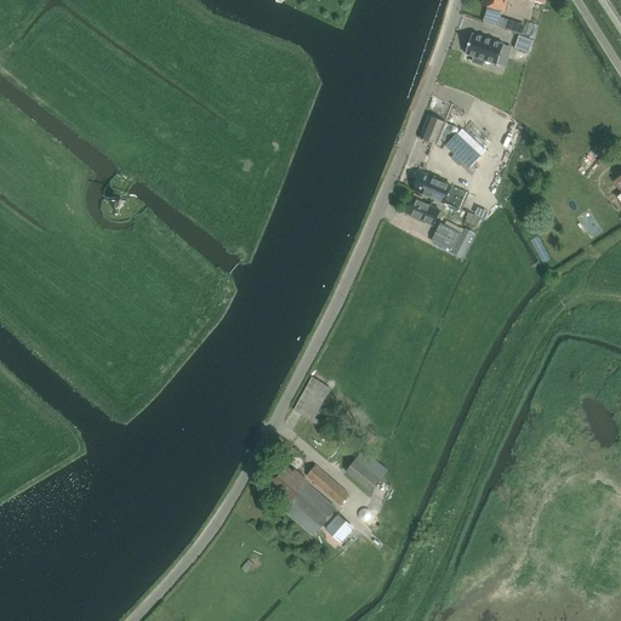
[(483,0),(482,5),(491,7),(486,23),(500,28),(502,17),(507,0),(483,0)]
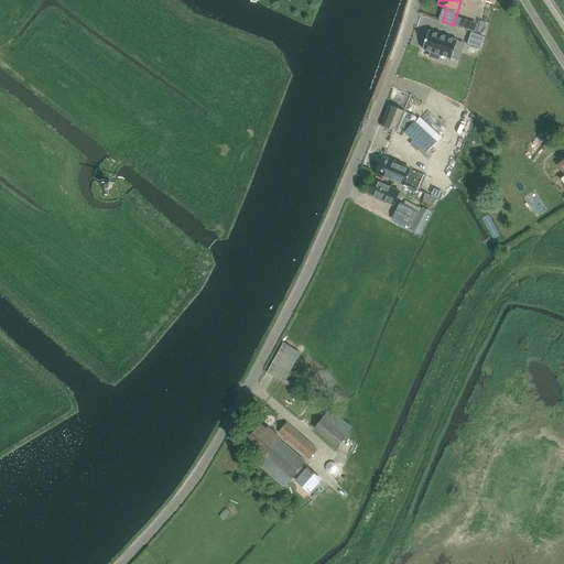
[(477,23),(456,15),(454,25),(462,28),(472,31),(475,32),(477,23)]
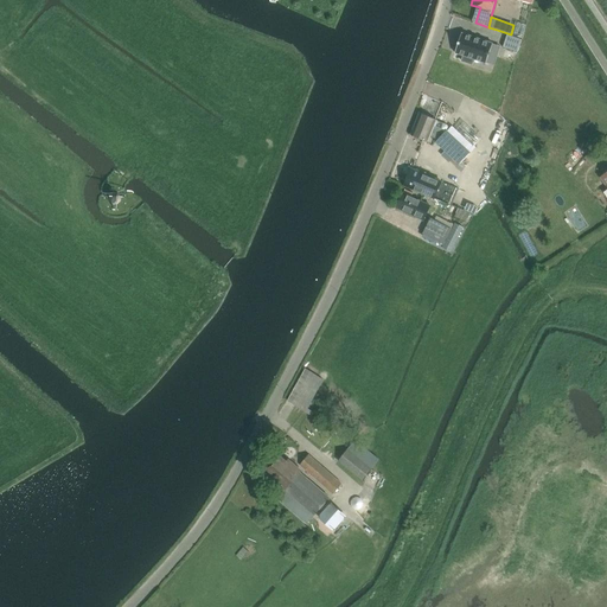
[(513,25),(512,32),(522,36),(525,25),(515,21),(513,25)]
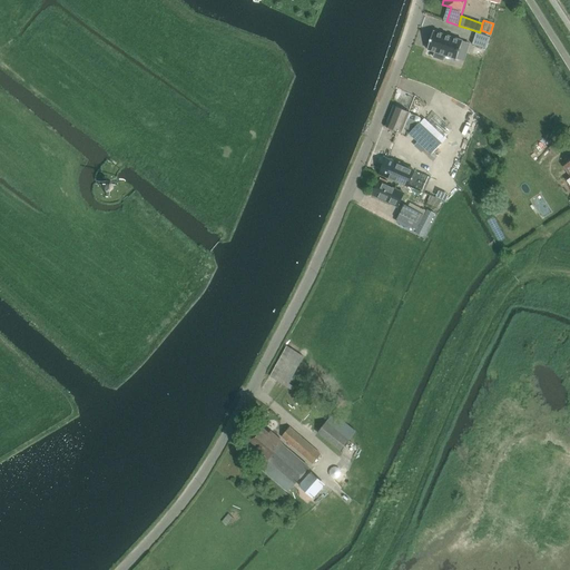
[(477,31),(467,28),(464,35),(474,38),(477,31)]
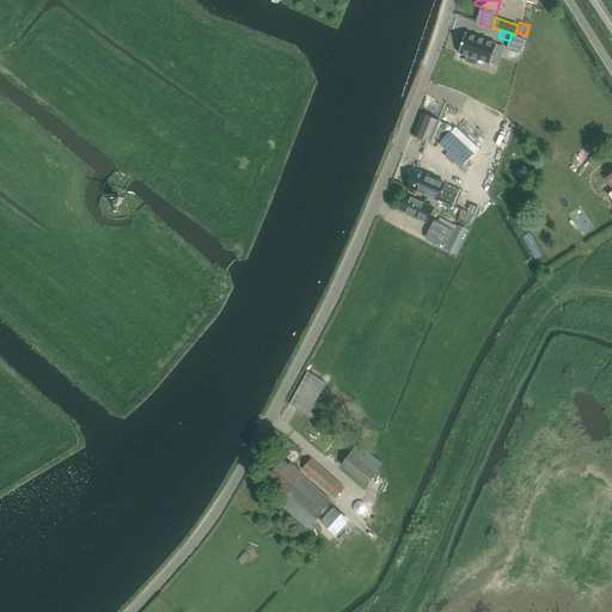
[(476,65),(477,60),(490,63),(497,44),(465,34),(459,54),(467,56),(465,61),(476,65)]
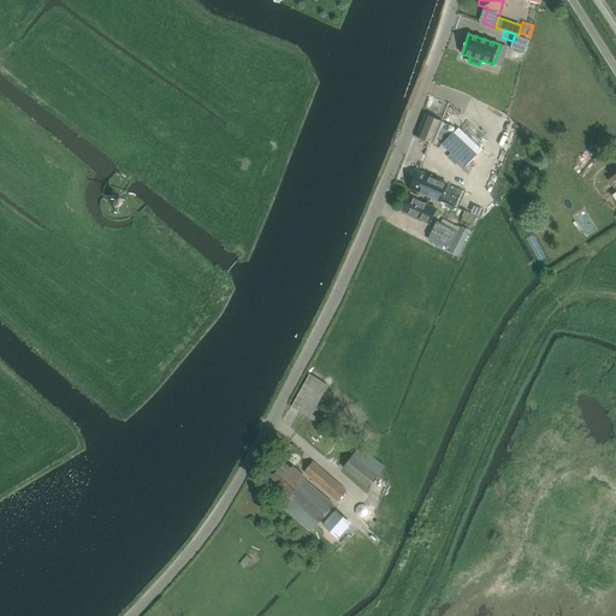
[(513,41),(510,48),(525,53),(529,41),(515,36),(513,41)]
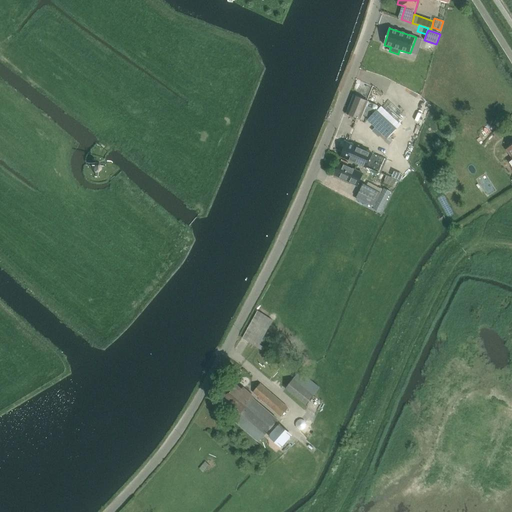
[(354,96),(347,114),(361,120),(363,114),(370,117),(367,120),(376,128),(373,131),(379,137),(382,133),(387,138),(393,132),(396,129),(381,115),(377,111),(376,110),(378,107),(377,105),(368,102),(354,96)]
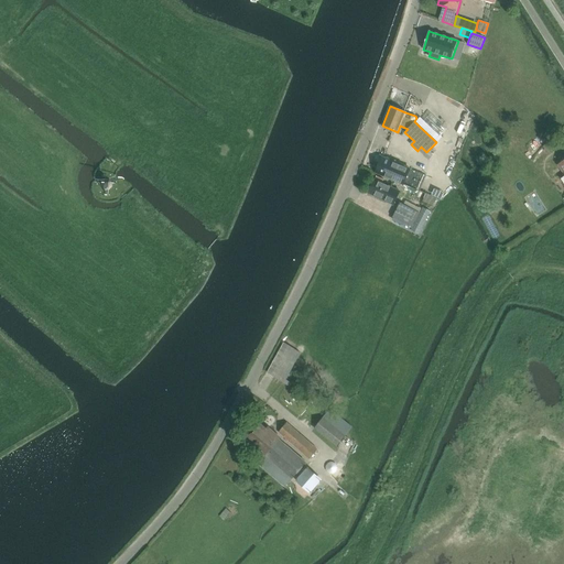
[(420,117),(415,122),(436,142),(441,137),(440,136),(446,129),(431,114),(424,121),(420,117)]
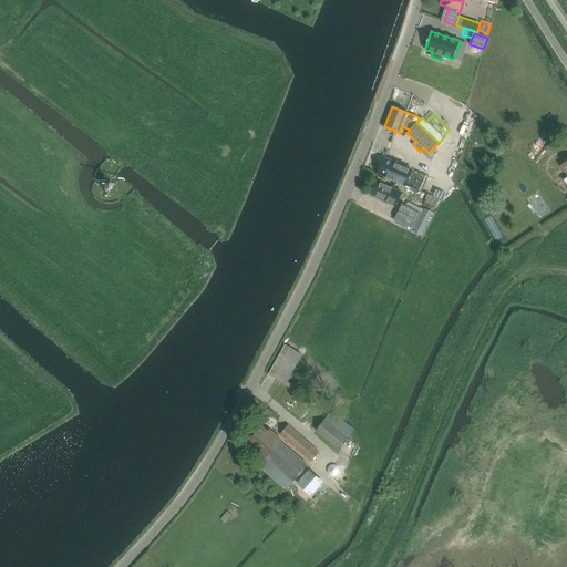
[(556,151),(563,145),(557,137),(549,144),(556,151)]
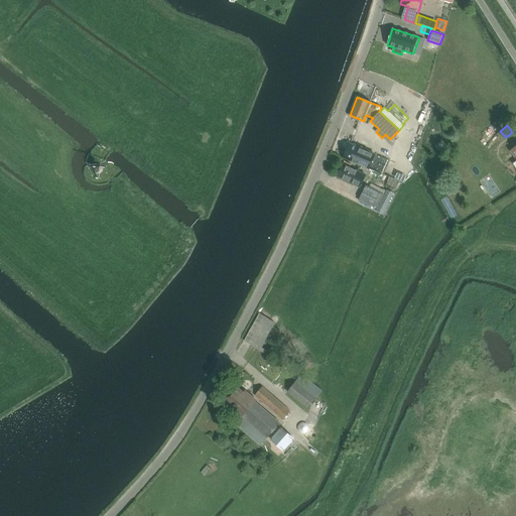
[(506,137),(500,131),(496,134),(501,141),(506,137)]
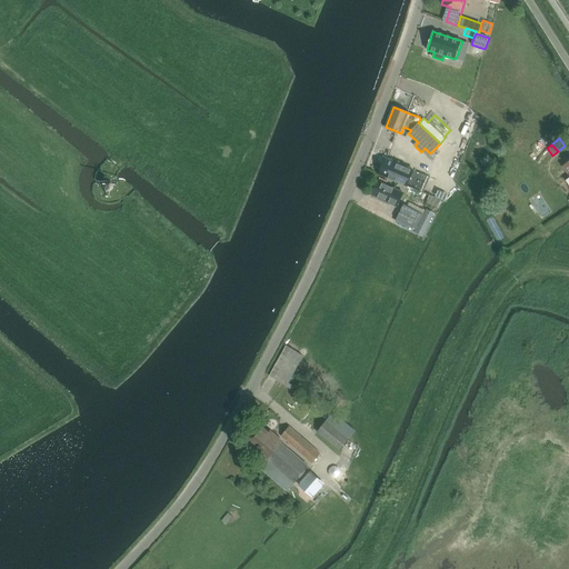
[(407,186),(413,171),(385,159),(379,173),(407,186)]
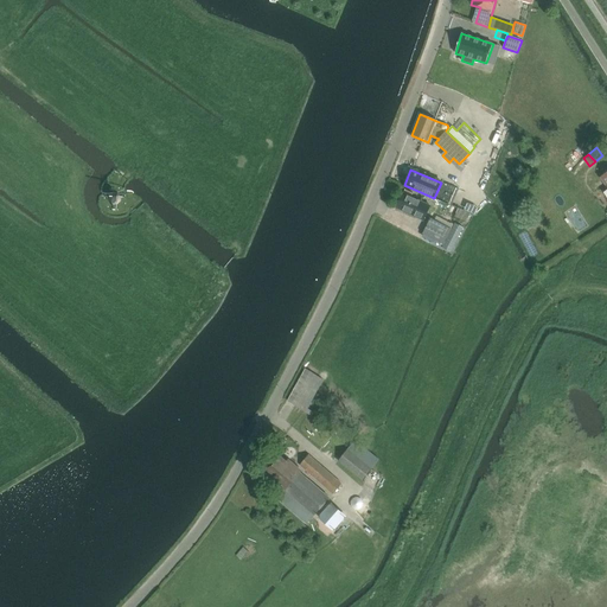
[(430,205),(410,197),(413,193),(404,190),(403,193),(396,208),(423,219),(430,205)]
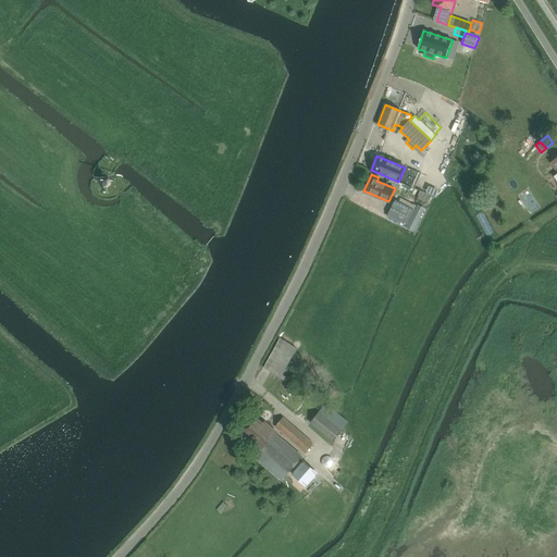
[(110,182),(110,181),(109,180),(108,178),(107,177),(104,177),(104,178),(101,181),(101,182),(101,185),(106,187),(110,185),(110,182)]
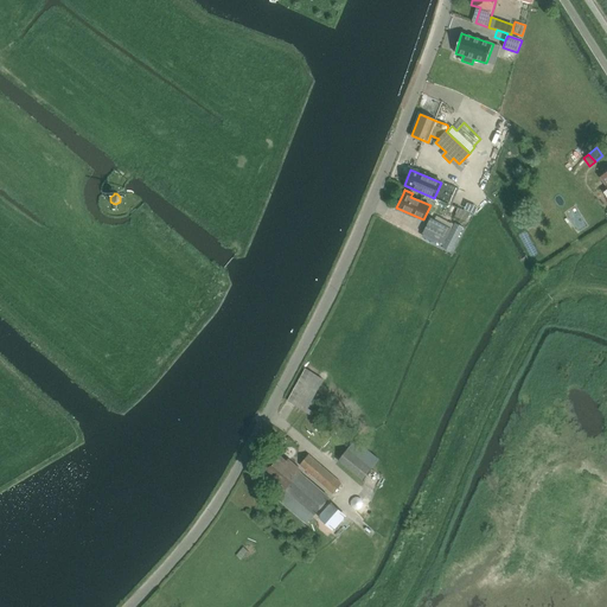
[(479,205),(472,211),(475,215),(483,208),(479,205)]
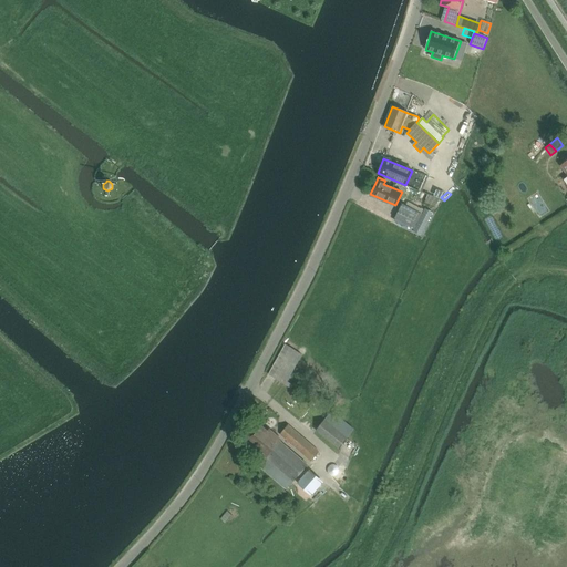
[(435,205),(437,200),(428,196),(425,200),(435,205)]
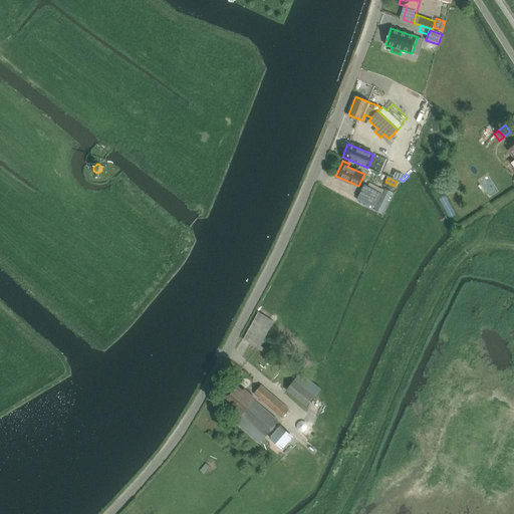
[(368,184),(365,183),(357,198),(374,207),(381,194),(367,186),(368,184)]
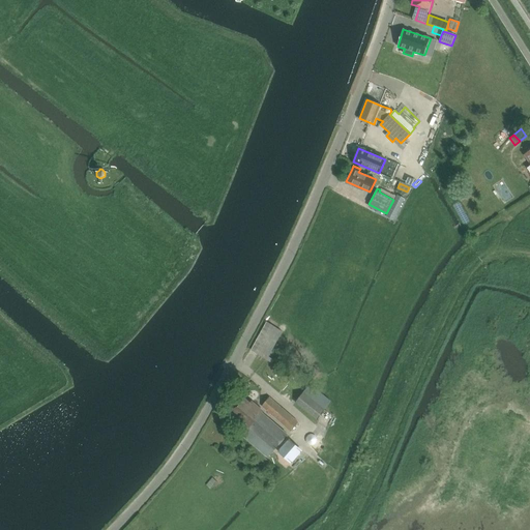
[(396,195),(386,215),(393,219),(404,198),(396,195)]
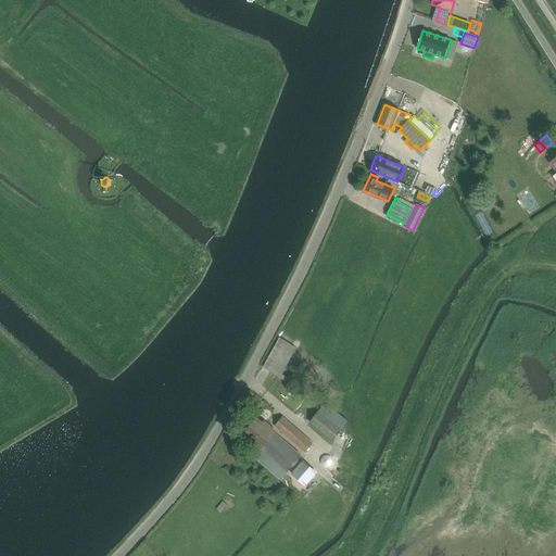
[(264,367),(276,375),(283,380),(286,377),(281,374),(295,348),(279,337),(263,367),(264,367)]
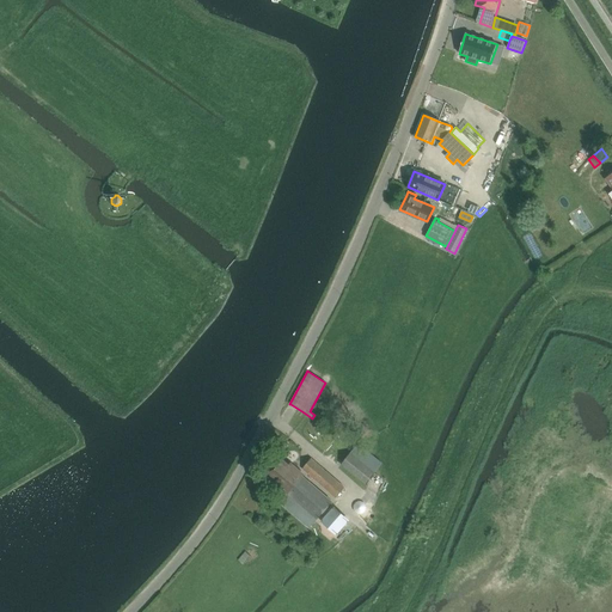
[(336,435),(344,427),(337,421),(330,429),(336,435)]
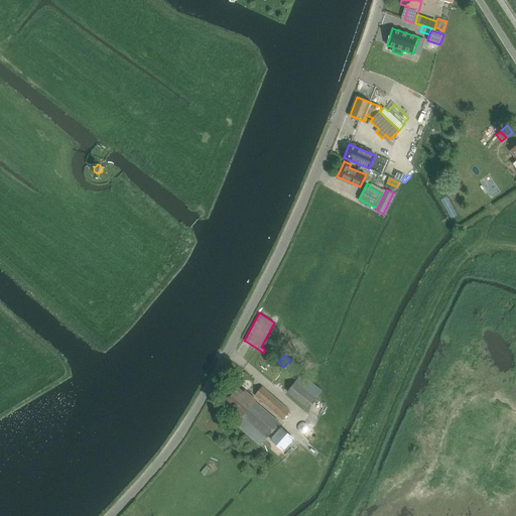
[(300,374),(287,392),(307,407),(315,398),(315,397),(321,390),(300,374)]
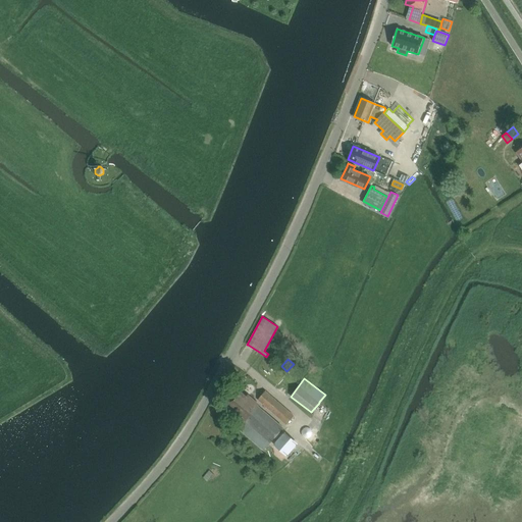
[(284,427),(258,405),(248,396),(246,398),(239,392),(227,405),(228,407),(227,408),(232,412),(233,411),(245,420),(238,428),(264,451),(284,427)]
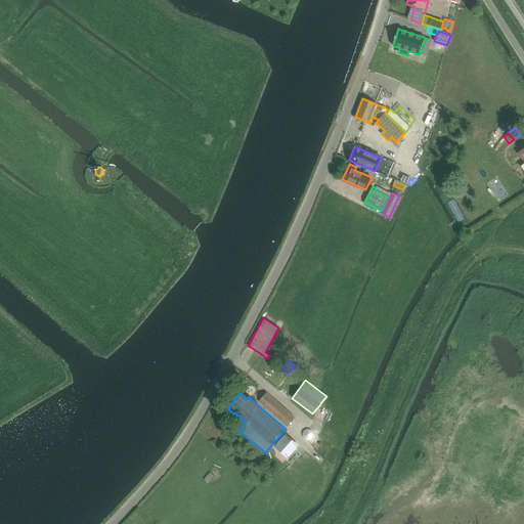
[(294,418),(266,393),(259,401),(287,426),(294,418)]
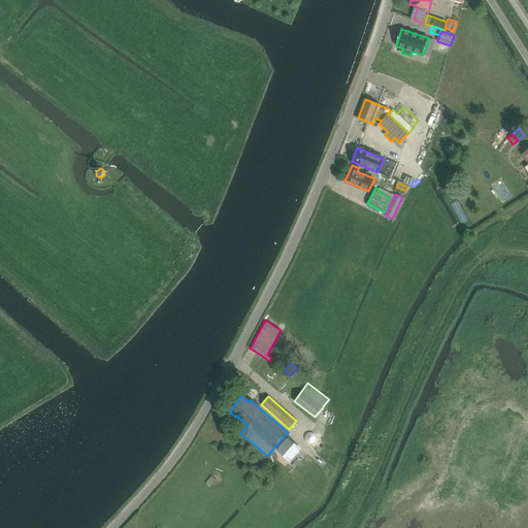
[(210,487),(217,480),(211,475),(205,483),(210,487)]
